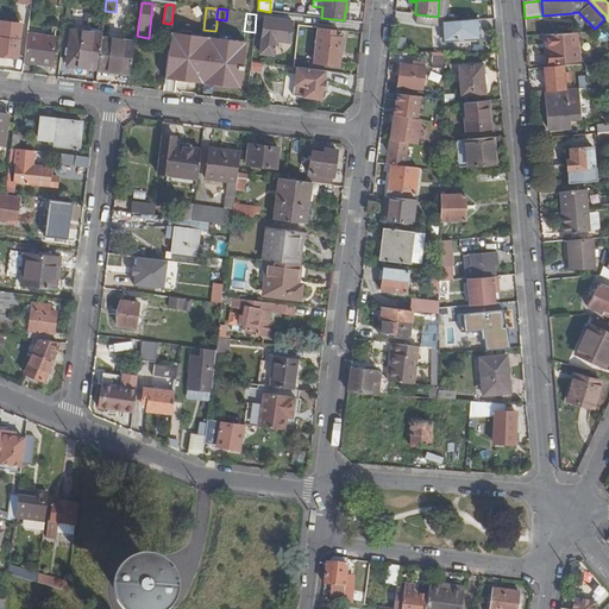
[(438,17),(418,14),(416,25),(434,26),(444,26),(445,42),(478,38),(477,20),(445,23),(445,18),(438,17)]
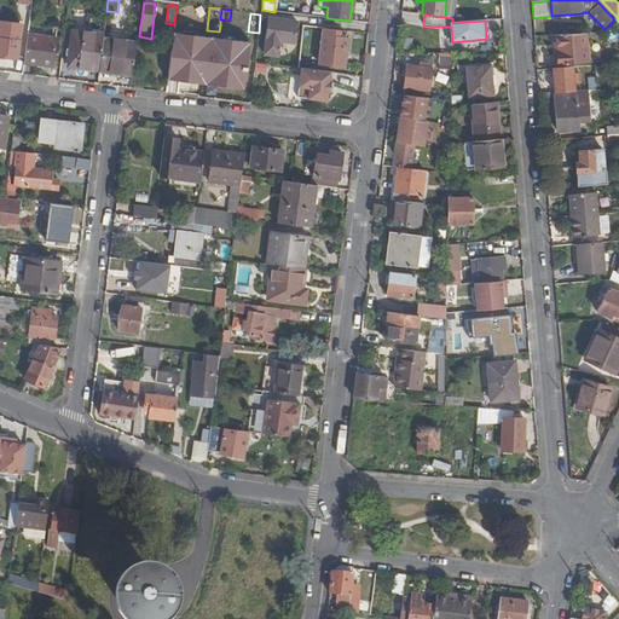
[(262,58),(279,58),(279,44),(295,45),(296,18),(264,16),(262,58)]
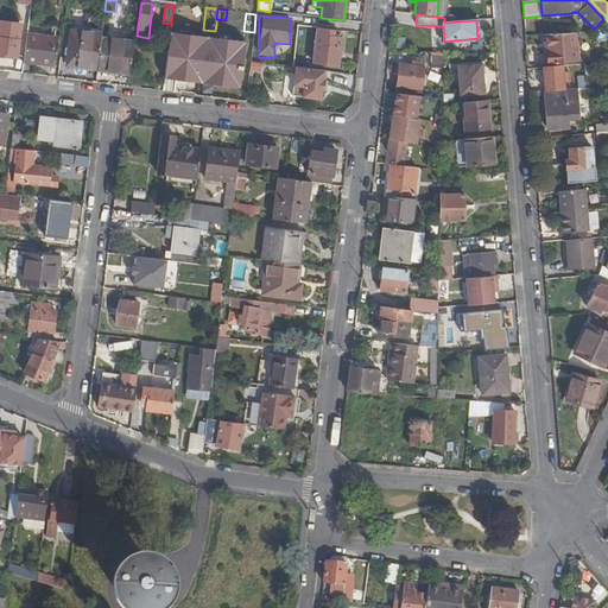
[(215,31),(213,52),(230,55),(233,27),(216,25),(215,31)]
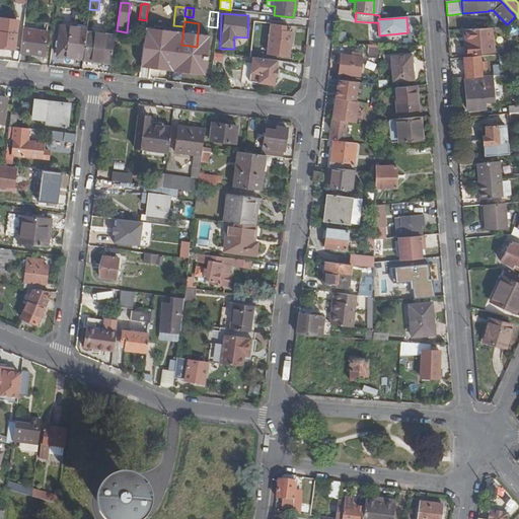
[(272,24),(268,54),(289,57),(292,32),(285,31),(285,25),(272,24)]
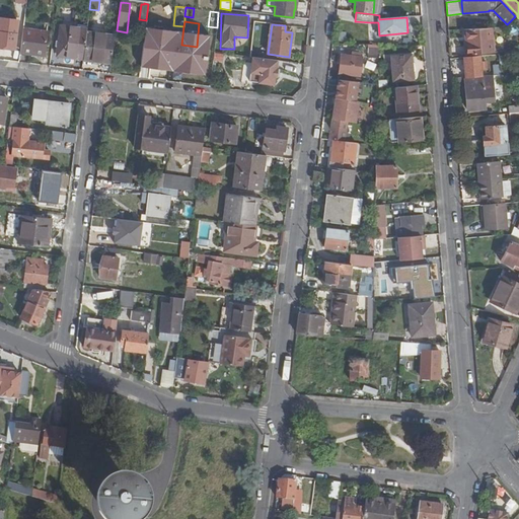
[(58,56),(83,60),(86,33),(87,29),(61,26),(59,41),(60,41),(58,56)]
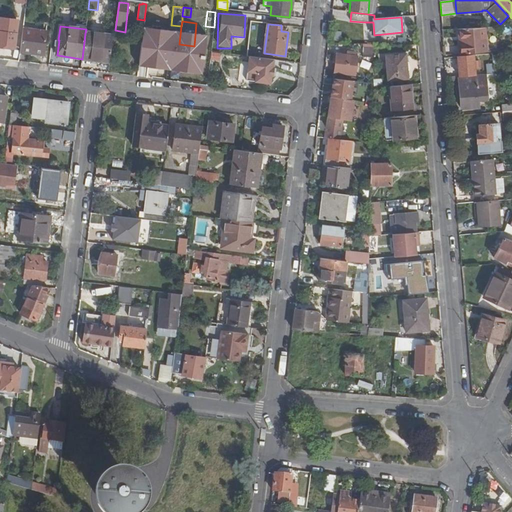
[(484,28),(460,28),(462,54),(485,52),(484,28)]
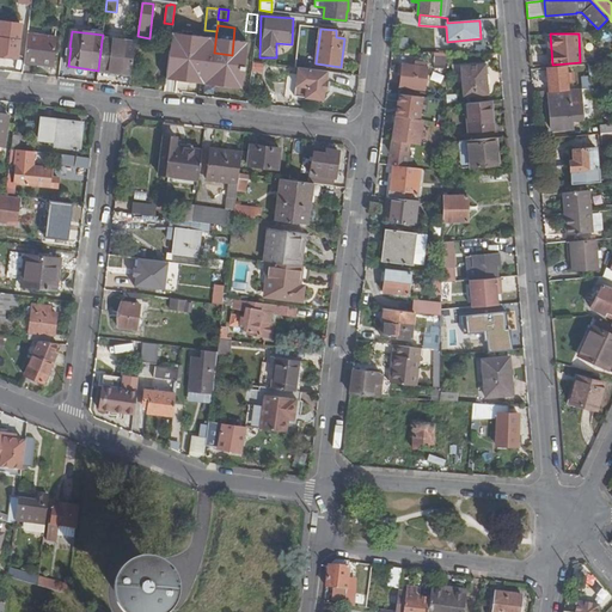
[(28,35),(24,62),(53,66),(55,38),(28,35)]
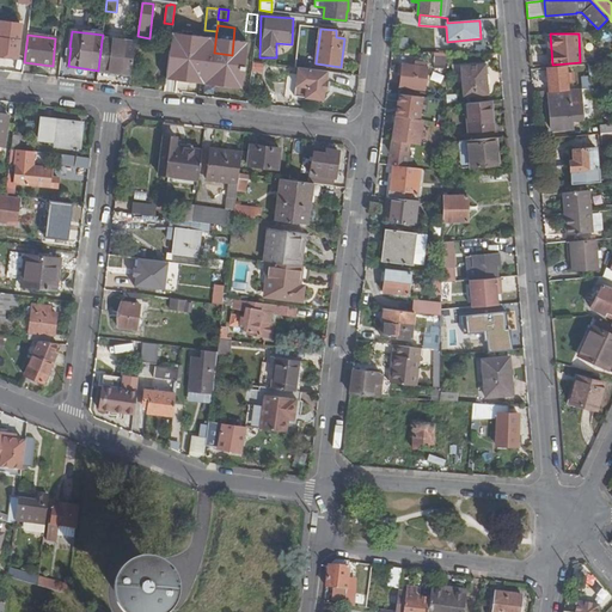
[(20,40),(0,36),(0,55),(18,59),(20,40)]
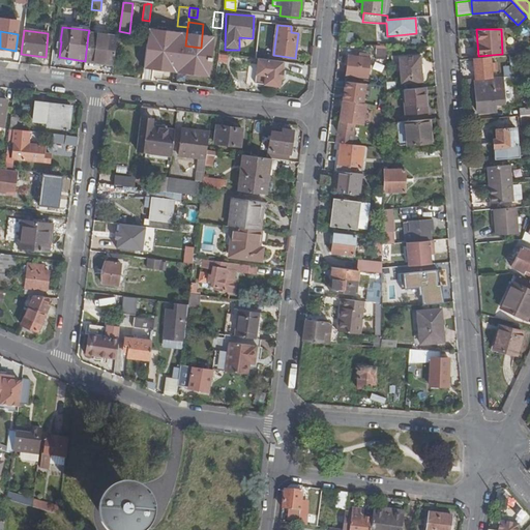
[(85,61),(113,65),(117,37),(88,34),(85,61)]
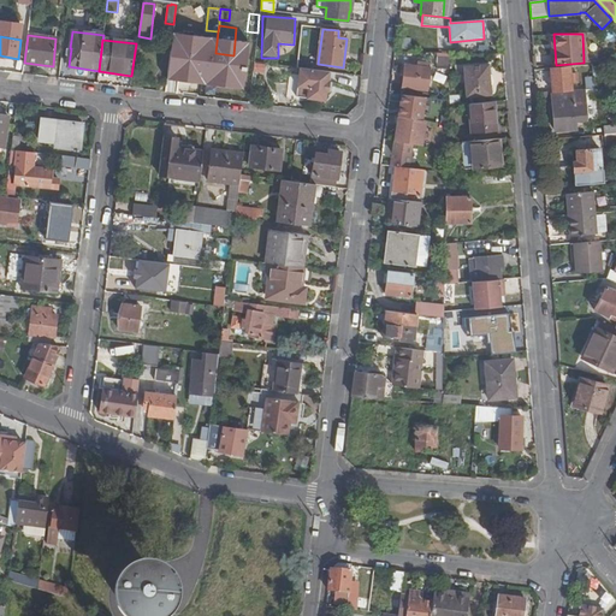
[(437,53),(436,66),(448,67),(449,53),(437,53)]
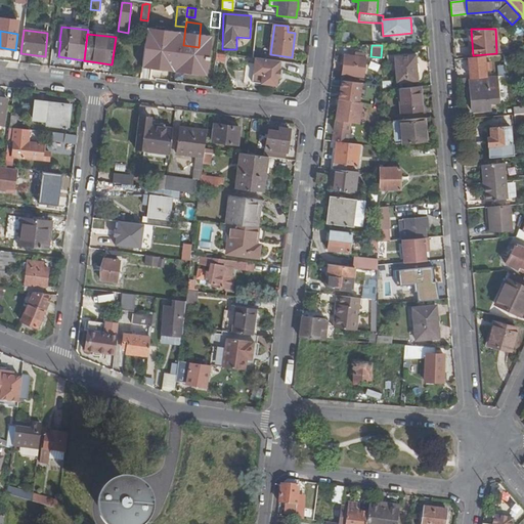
[(364,57),(345,55),(343,75),(363,76),(364,57)]
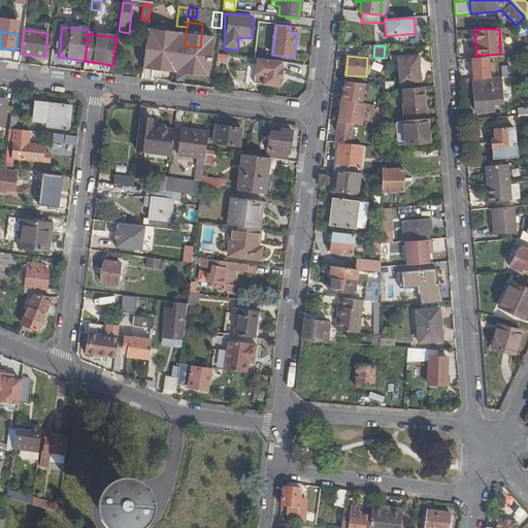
[(421,81),(418,56),(398,58),(399,84),(421,81)]
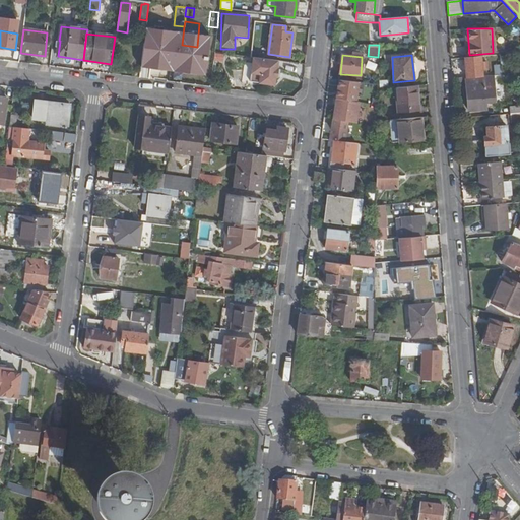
[(452,72),(453,79),(466,78),(483,77),(482,70),(482,67),(481,57),(464,58),(465,73),(463,72),(452,72)]
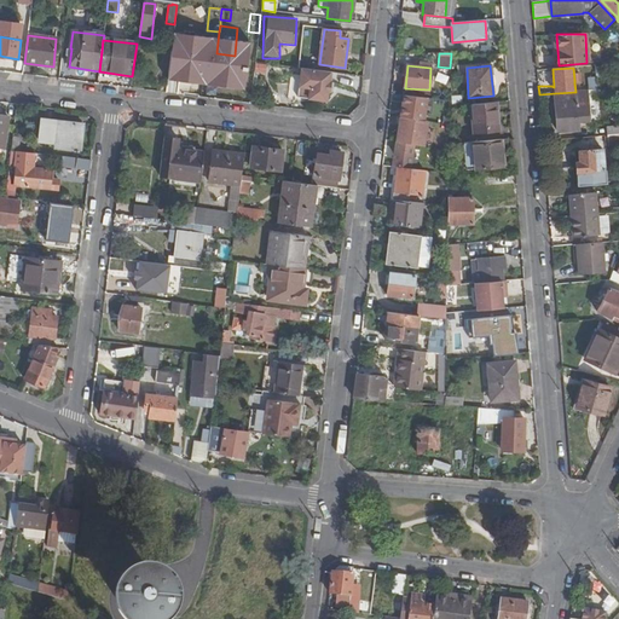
[(299,70),(298,102),(328,103),(329,71),(299,70)]
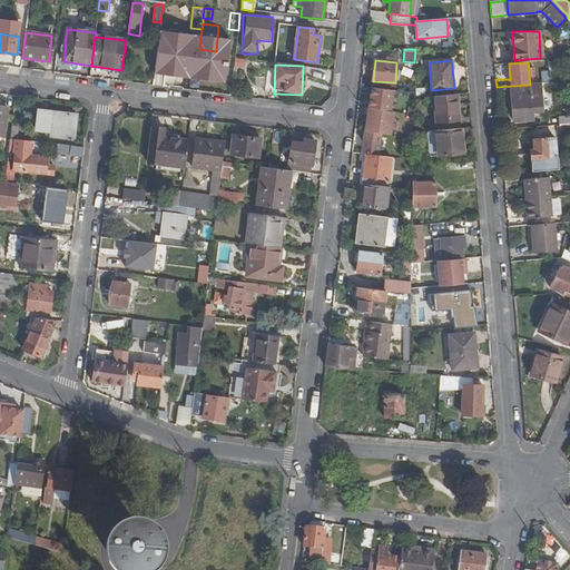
[(271,94),(274,70),(253,67),(249,90),(271,94)]
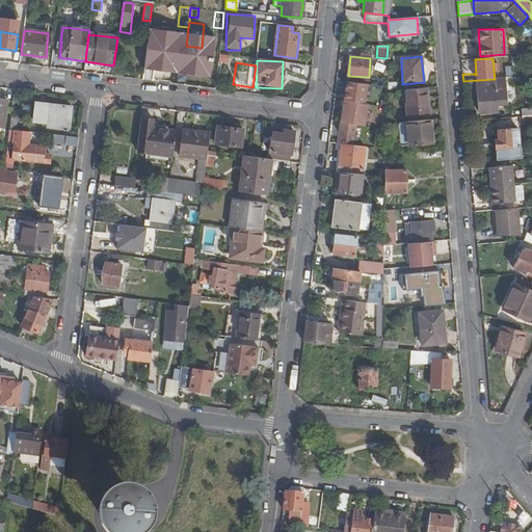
[(495,79),(477,80),(479,113),(497,112),(496,105),(506,104),(504,78),(495,79)]
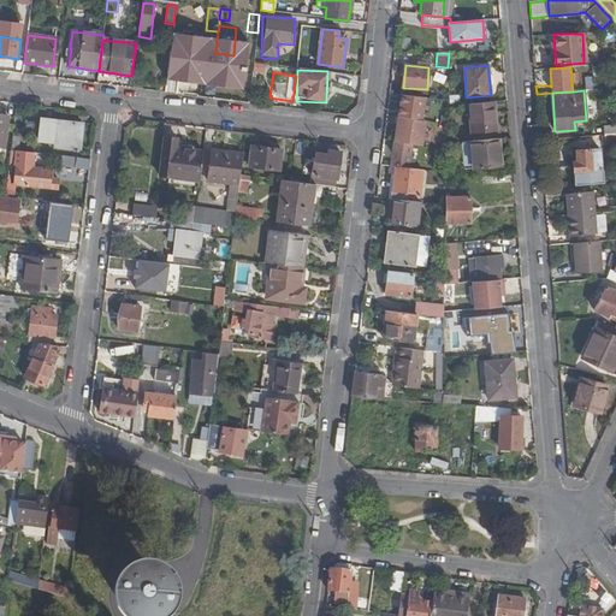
[(496,132),(493,102),(468,105),(472,135),(496,132)]
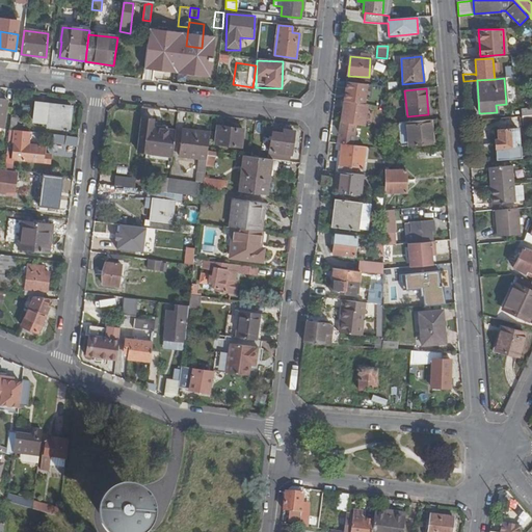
[(341,122),(338,143),(341,143),(352,145),(355,125),(365,126),(368,105),(344,101),(341,122)]
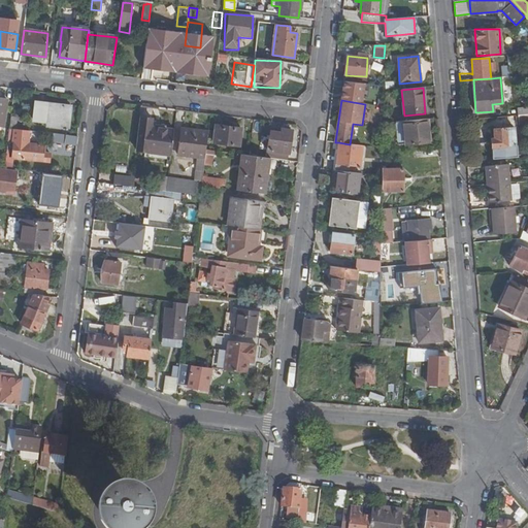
[(70,114),(71,106),(36,102),(34,121),(47,123),(46,126),(64,128),(64,129),(66,130),(67,127),(66,127),(67,114),(70,114)]
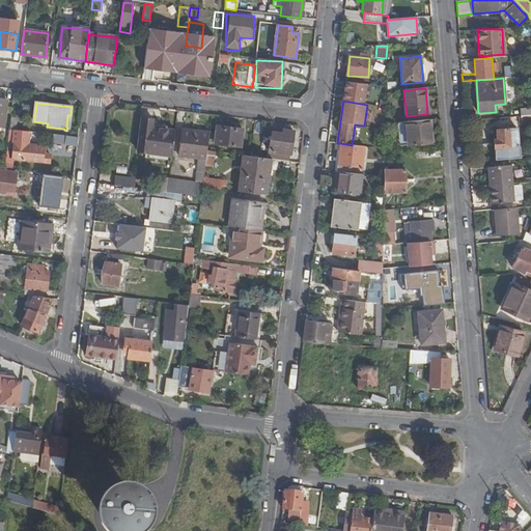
[(530,107),(520,109),(521,116),(530,115),(530,107)]
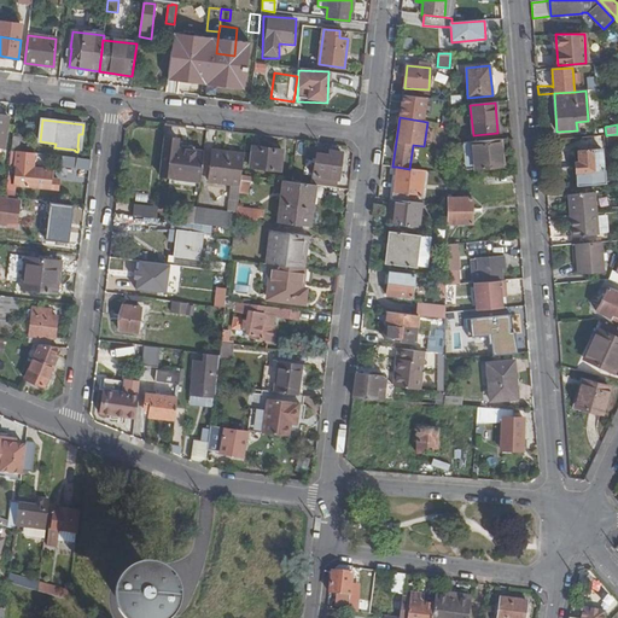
[(617,134),(606,135),(606,145),(617,144),(617,134)]
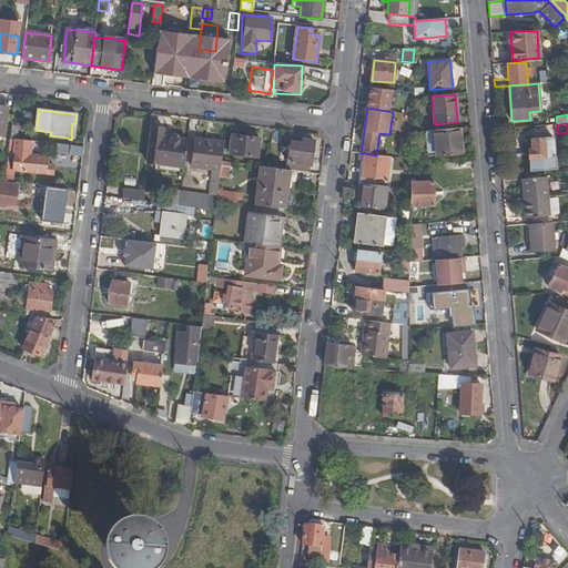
[(184,168),(188,141),(179,140),(180,137),(163,133),(164,127),(152,125),(149,159),(155,160),(156,149),(162,149),(160,164),(184,168)]
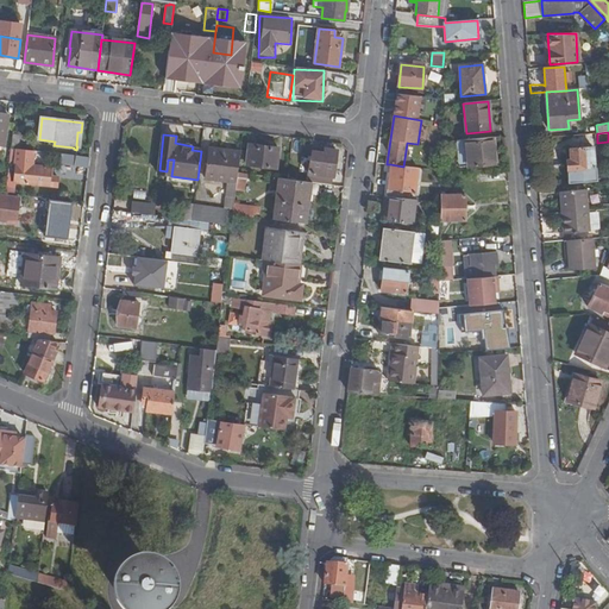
[(493,137),(457,140),(459,168),(496,164),(493,137)]
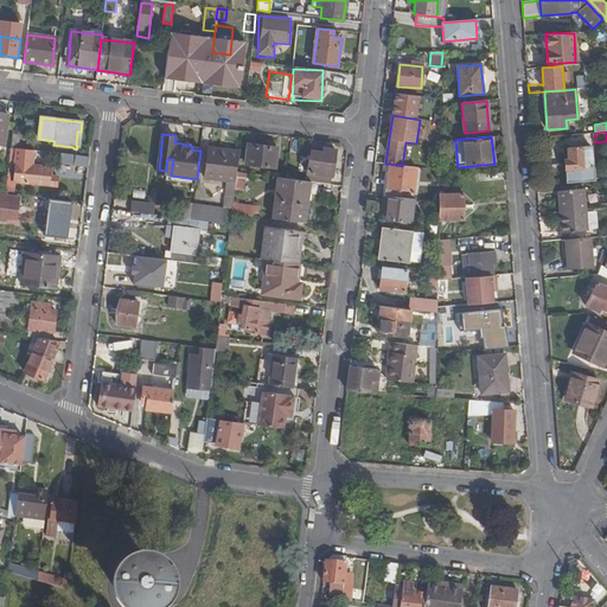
[(247,164),(275,168),(278,148),(249,145),(247,164)]
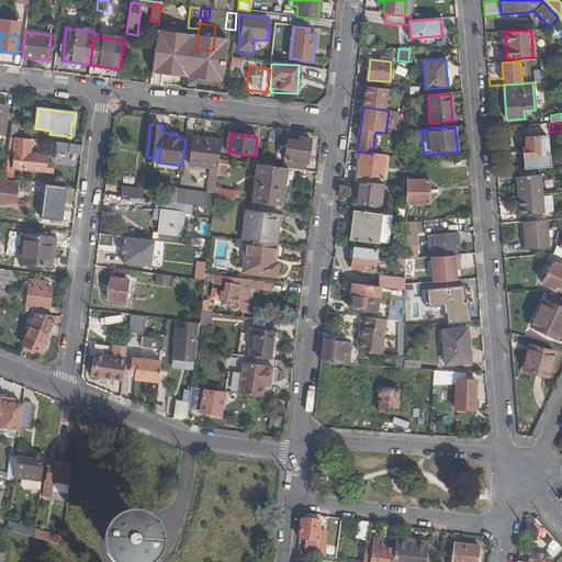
[(527,148),(523,148),(524,157),(548,155),(547,136),(526,138),(527,148)]
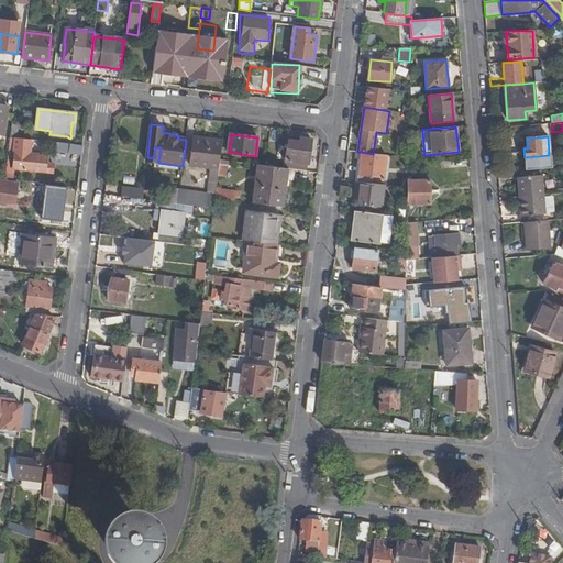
[(220,162),(222,141),(194,138),(190,166),(212,168),(219,169),(220,162)]
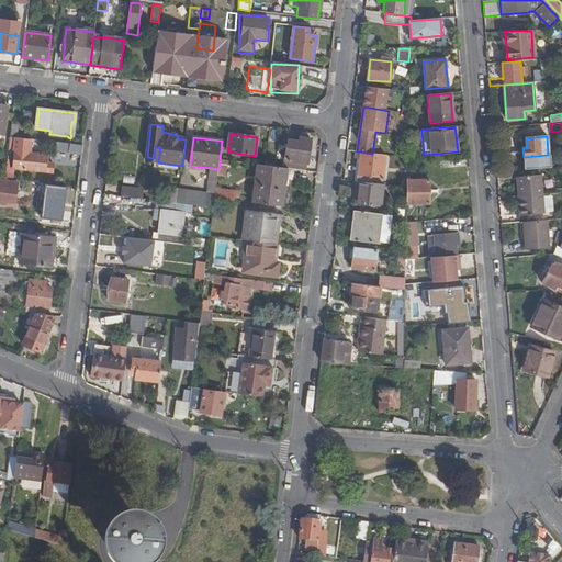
[(288,169),(306,171),(311,139),(300,137),(299,142),(289,141),(287,160),(285,160),(284,169),(288,169)]
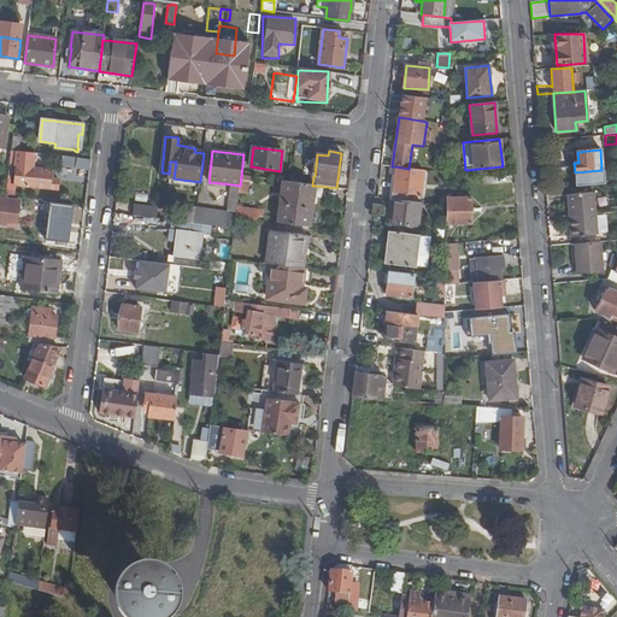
[(435,169),(445,169),(445,151),(435,151),(435,169)]
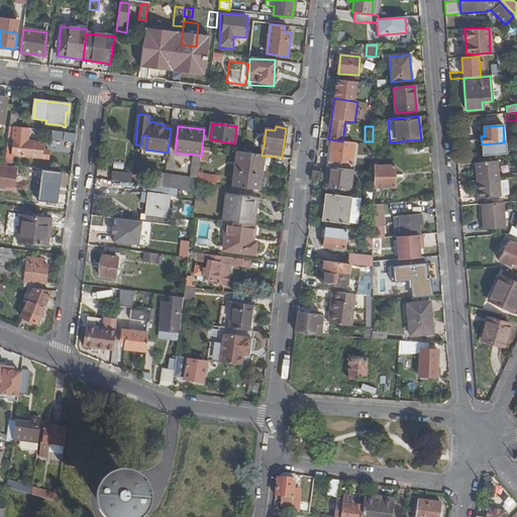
[(76,142),(77,133),(54,131),(53,139),(76,142)]
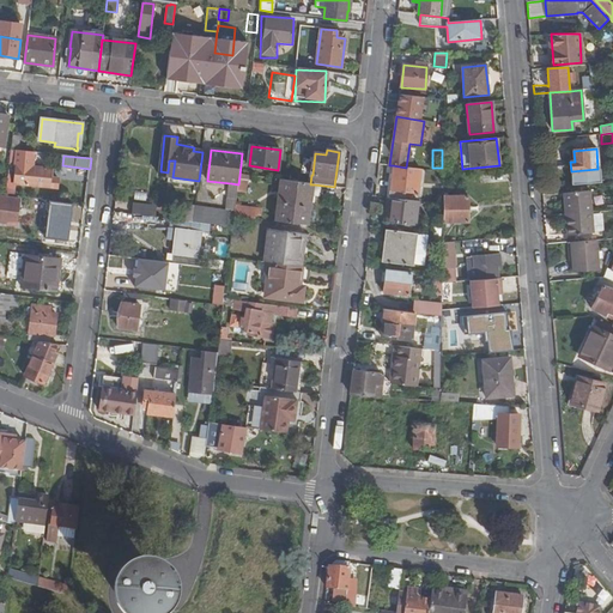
[(6,194),(13,195),(14,184),(29,186),(30,167),(20,167),(17,165),(17,163),(17,159),(10,159),(6,194)]
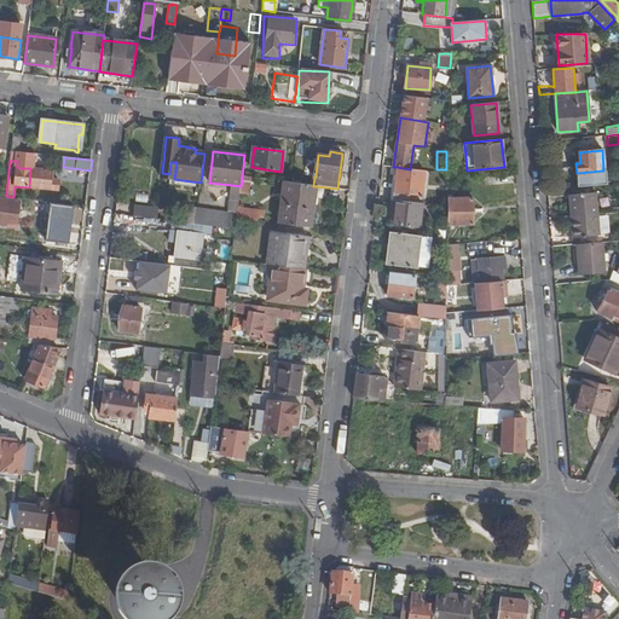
[(397,167),(393,200),(408,201),(409,194),(422,196),(426,171),(410,169),(397,167)]
